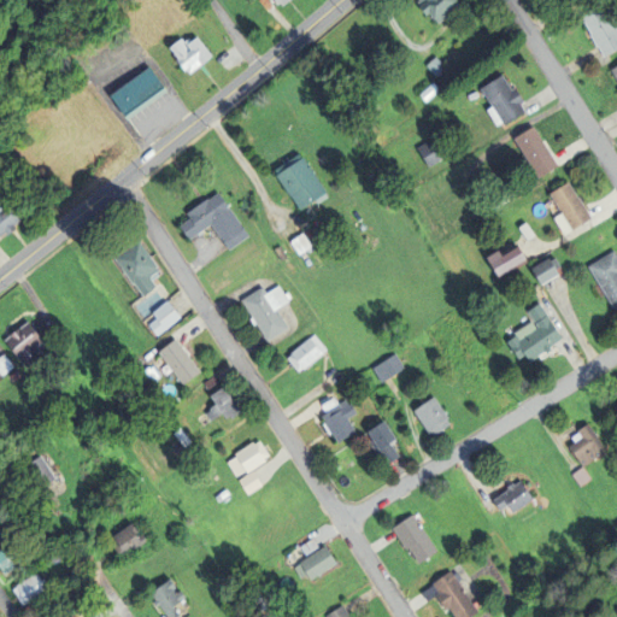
[(266,0),(272,7),(266,12),(257,0),(266,0)]
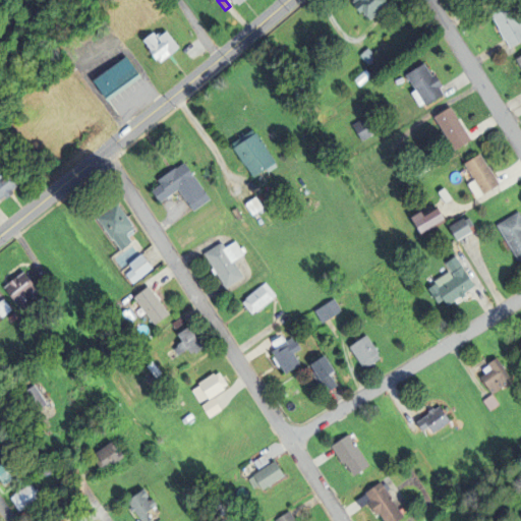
[(368,20),(365,16),(364,17),(360,11),(357,13),(351,6),(353,5),(350,2),(352,0),(384,0),(388,4),(368,20)]
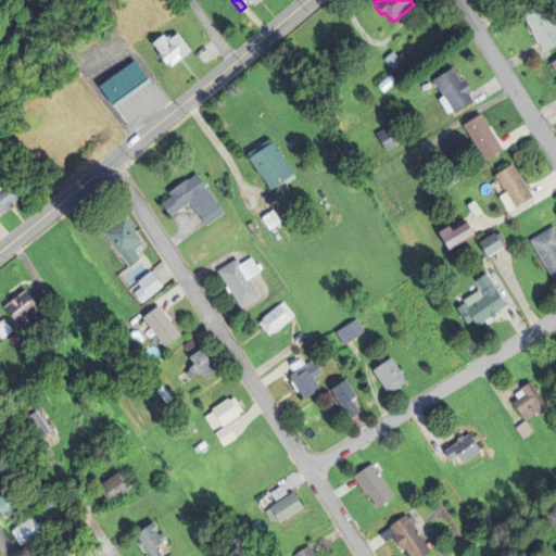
[(550,8),(555,16),(551,19),(555,27),(555,45),(543,52),(521,13),(542,2),(546,10),(550,8)]
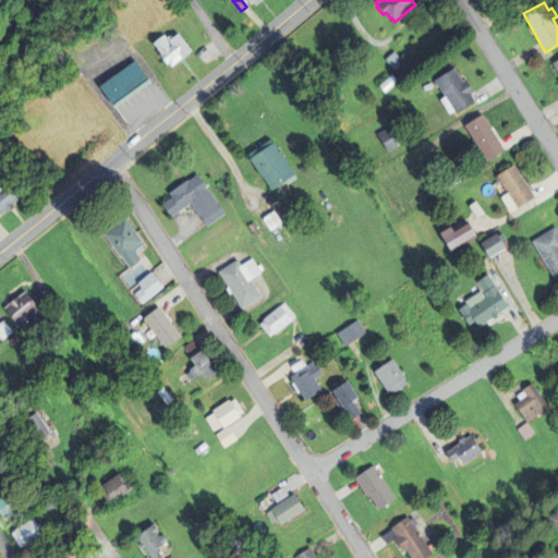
[(157,56),(158,55),(149,44),(158,37),(158,38),(164,34),(166,37),(169,34),(170,36),(174,33),(176,35),(177,34),(190,50),(169,67),(167,63),(165,64),(157,56)]
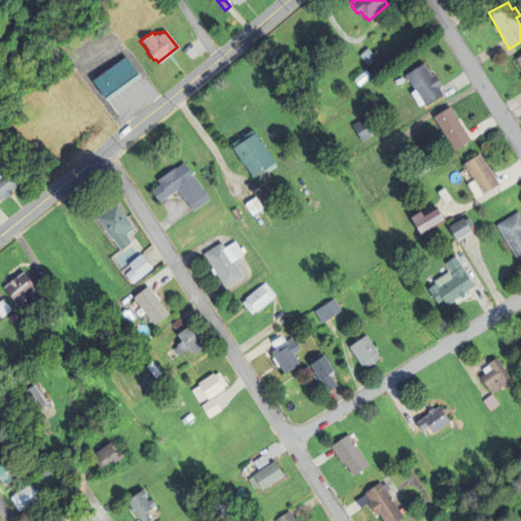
[(368,65),(359,56),(366,49),(375,58),(368,65)]
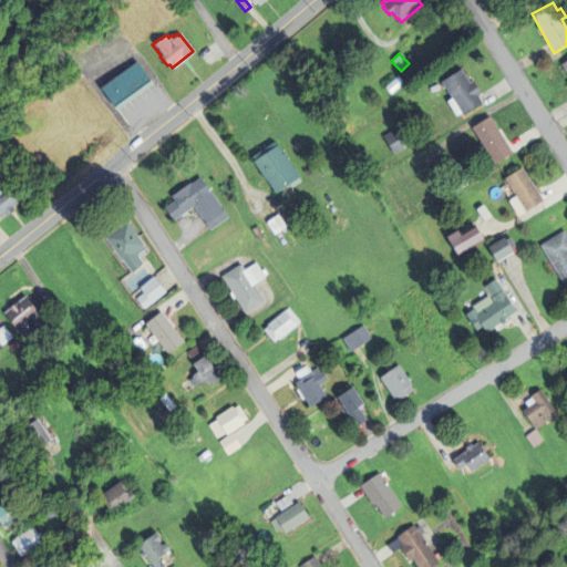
[(566,58),(557,63),(566,81),(566,58)]
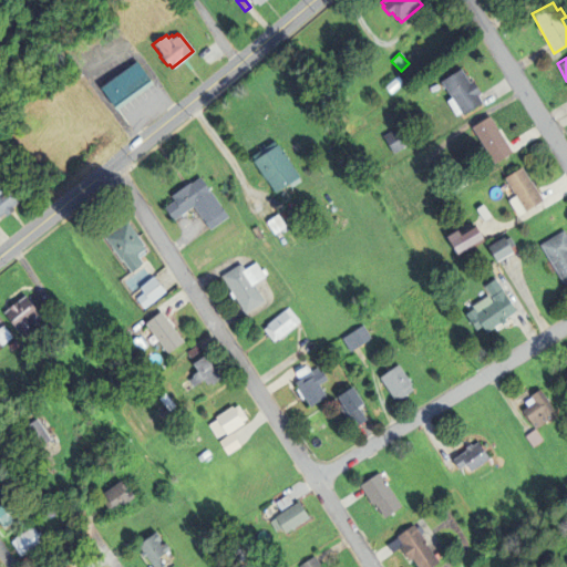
[(113,109),(98,85),(135,61),(151,83),(113,109)]
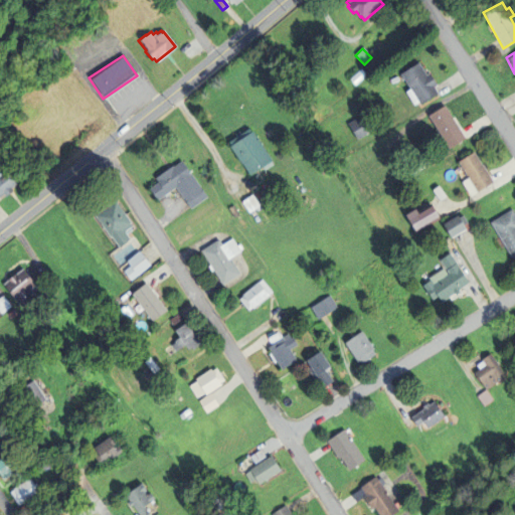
[(409,90),(400,74),(417,63),(425,75),(428,73),(437,86),(434,88),(438,94),(419,106),(415,100),(410,103),(404,93),(409,90)]
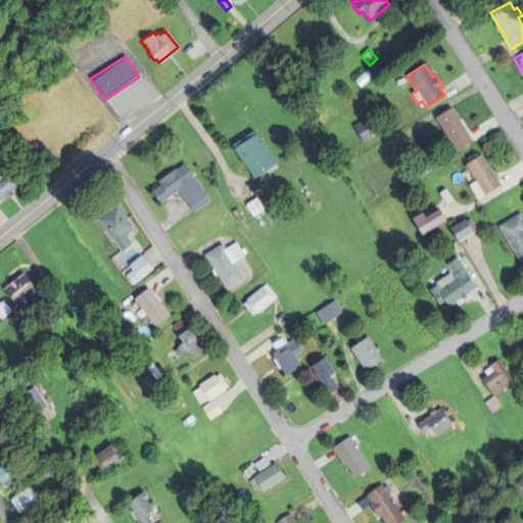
[(360,87),(354,81),(367,69),(372,76),(360,87)]
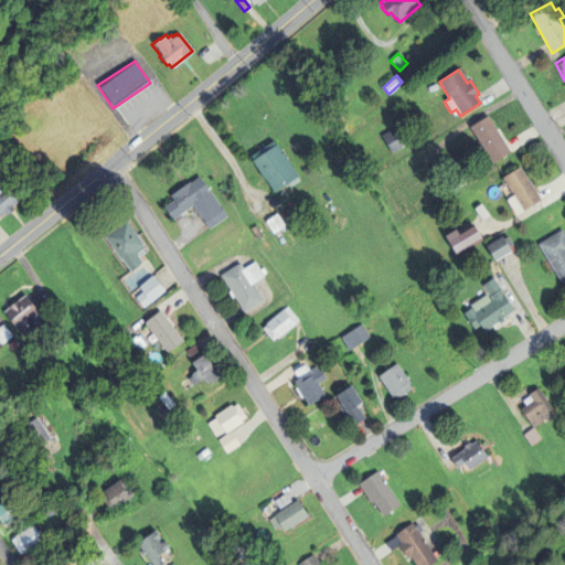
[(487,116),(510,152),(491,164),(468,128),(487,116)]
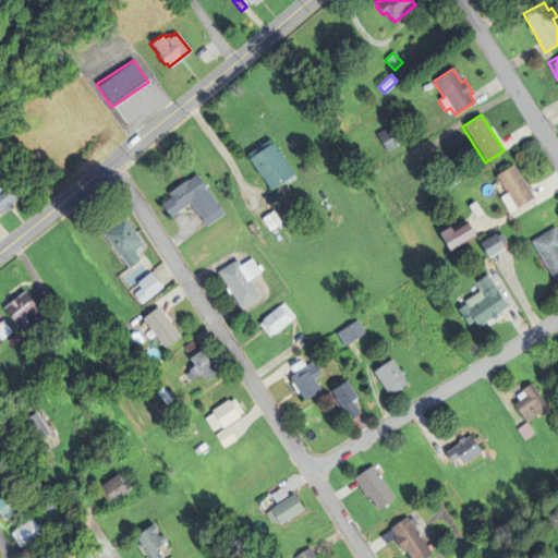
[(375,135),(391,125),(401,143),(386,152),(375,135)]
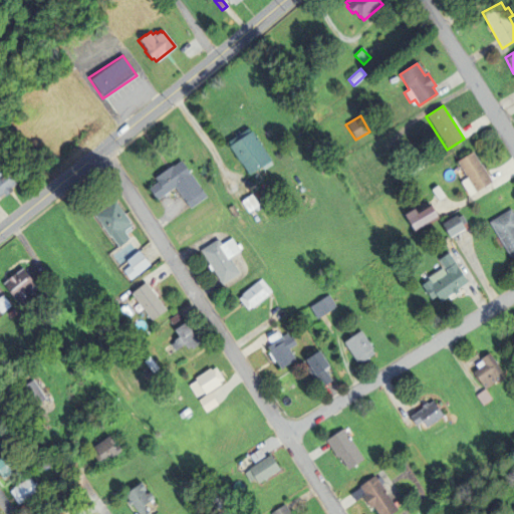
[(261,167),(249,175),(245,170),(243,171),(228,148),(228,147),(226,144),(248,129),(250,133),(252,132),(271,161),(270,162),(272,165),(263,171),(261,167)]
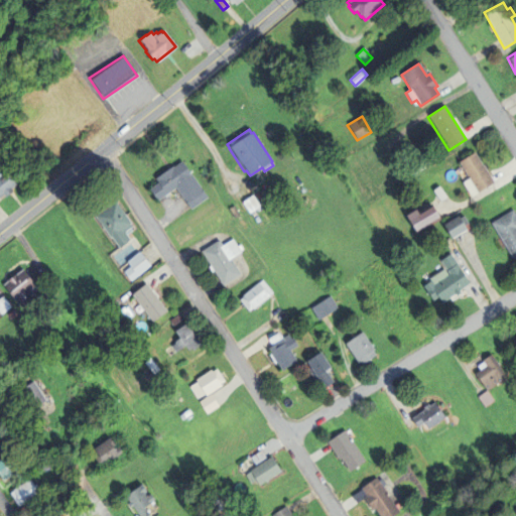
[(468,179),(458,163),(475,153),(494,183),(472,198),(462,183),(468,179)]
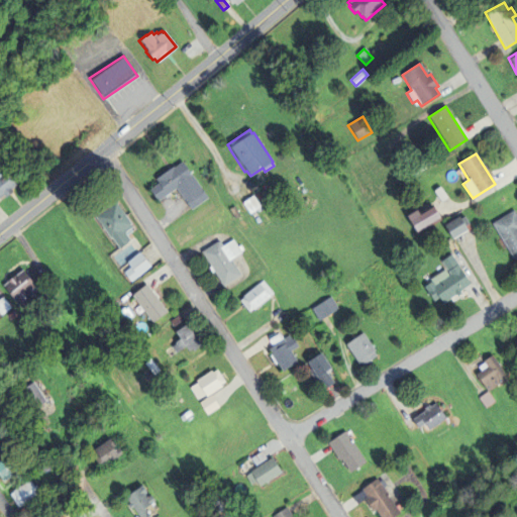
[(151,188),(160,182),(157,178),(184,161),(208,198),(190,210),(176,188),(160,200),(151,188)]
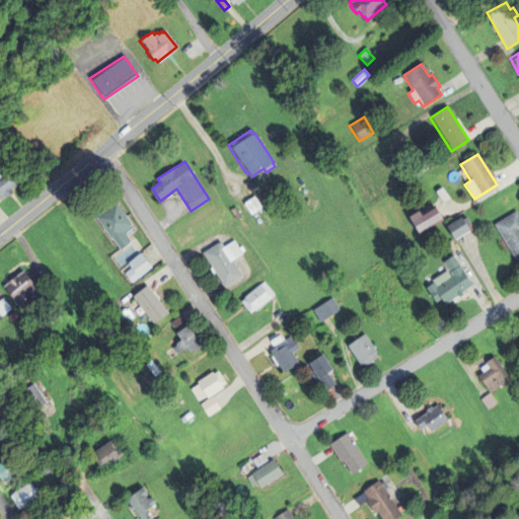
[(416,176),(412,171),(423,164),(427,169),(416,176)]
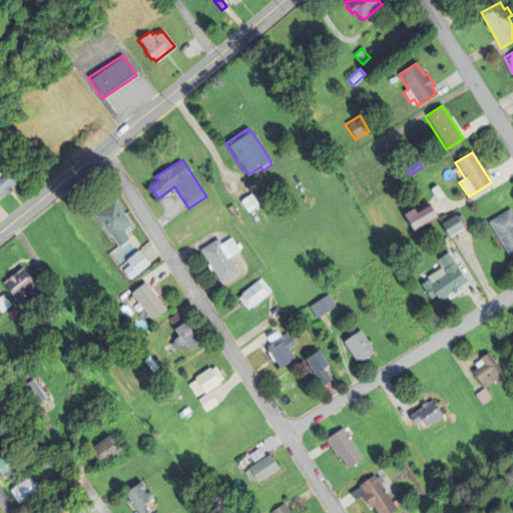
[(6,195),(4,192),(0,195),(0,173),(7,168),(18,182),(11,187),(13,190),(6,195)]
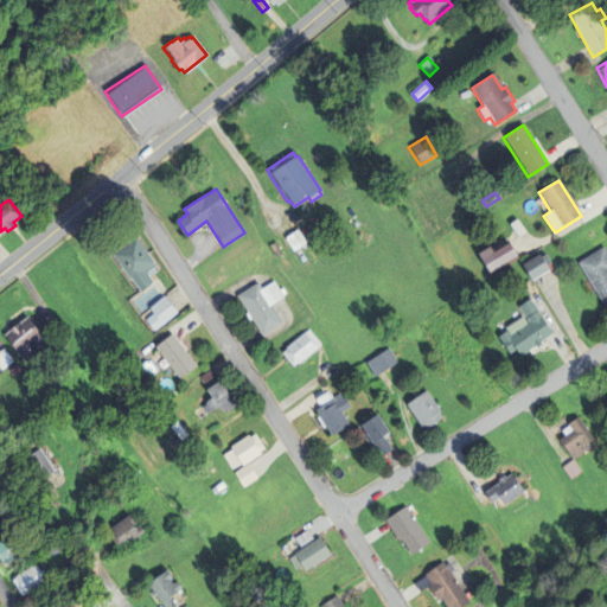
[(283,238),(295,230),(305,244),(293,253),(283,238)]
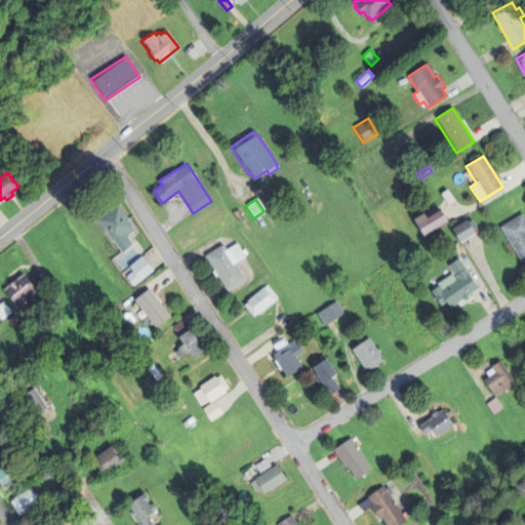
[(101,216),(125,250),(136,242),(130,234),(139,228),(121,202),(101,216)]
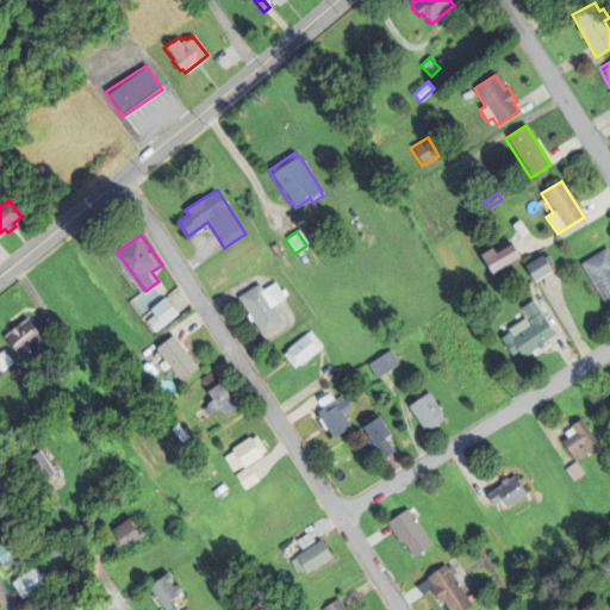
[(490,250),(493,256),(510,246),(517,259),(490,277),(478,257),(490,250)]
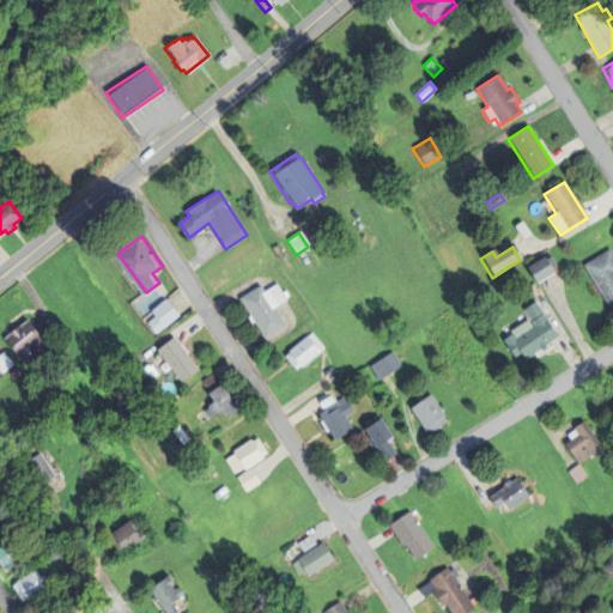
[(612,308),(611,310),(583,266),(608,249),(612,256),(612,308)]
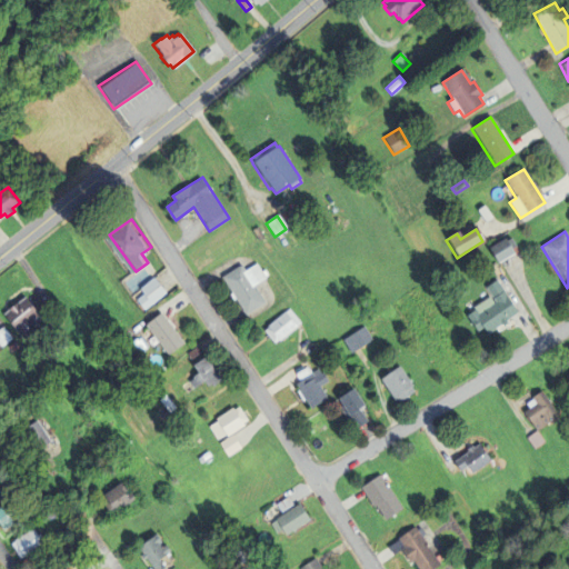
[(487,249),(505,239),(506,241),(511,238),(517,247),(511,250),(513,255),(497,265),(487,249)]
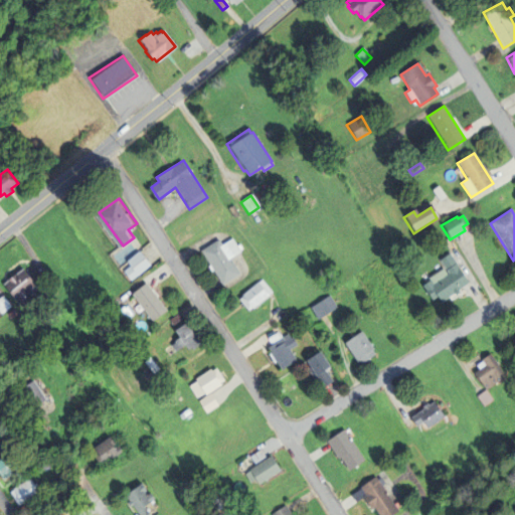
[(226,283),(217,268),(214,270),(211,265),(213,263),(204,249),(221,238),(224,243),(234,237),(243,249),(233,256),(243,272),(226,283)]
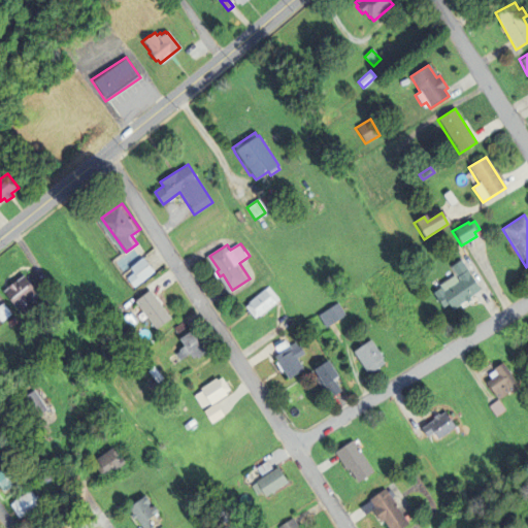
[(135,285),(156,268),(146,256),(133,266),(136,270),(129,276),(135,285)]
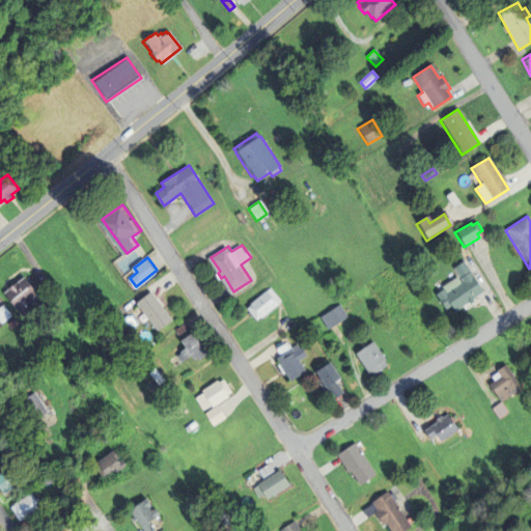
[(452,312),(449,308),(444,310),(438,300),(439,299),(436,295),(443,290),(441,287),(456,277),(460,283),(462,282),(452,269),(464,261),(483,291),(472,299),(472,300),(467,304),(467,303),(452,312)]
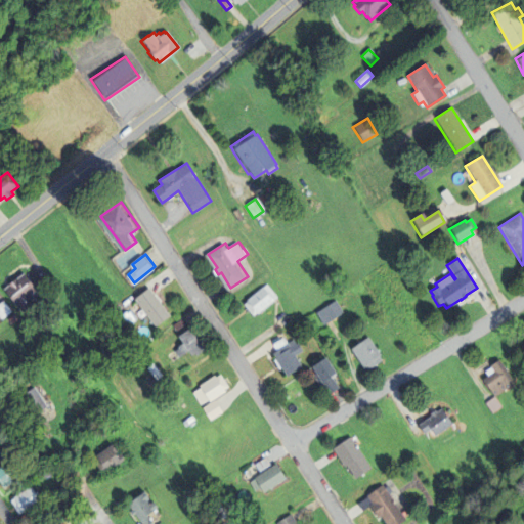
[(1,289),(19,312),(40,296),(22,272),(1,289)]
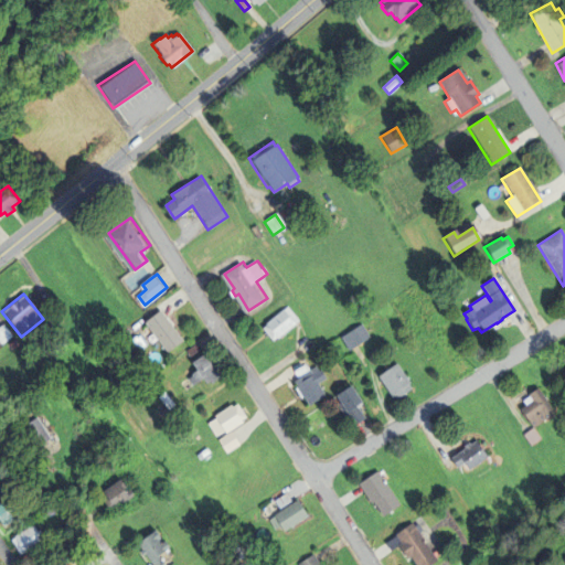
[(266,326),(270,322),(269,321),(286,308),(287,308),(290,306),(301,319),(298,321),(298,322),(281,336),(280,334),(276,338),(266,326)]
